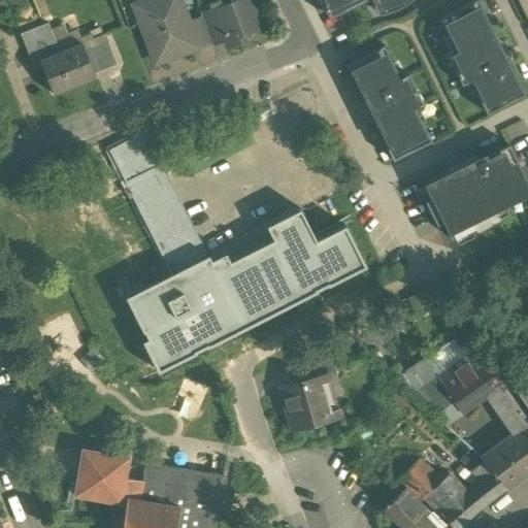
[(179,0),(153,0),(159,13),(139,21),(155,63),(198,47),(189,23),(179,0)]
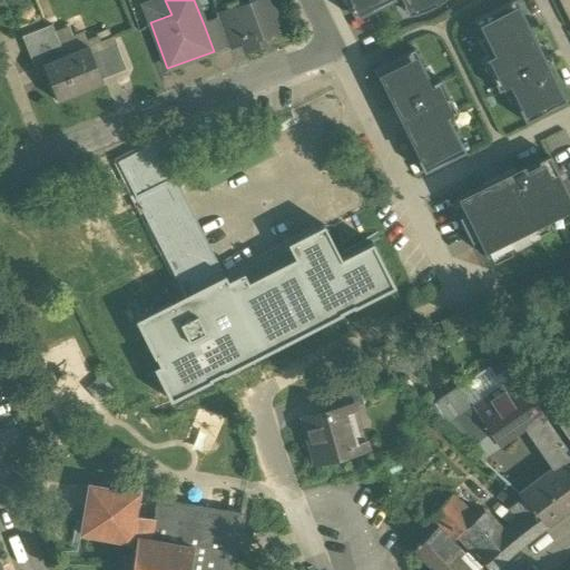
[(268,0),(258,0),(229,11),(241,41),(244,50),(263,43),(259,36),(279,28),(268,0)]
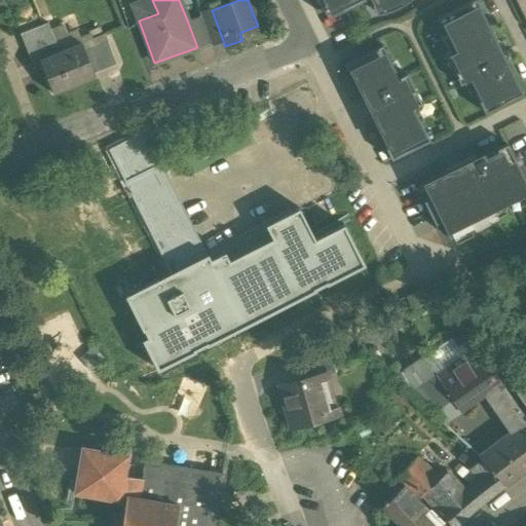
[(318,0),(328,19),(363,0),(370,0),(377,12),(383,8),(400,0),(318,0)]
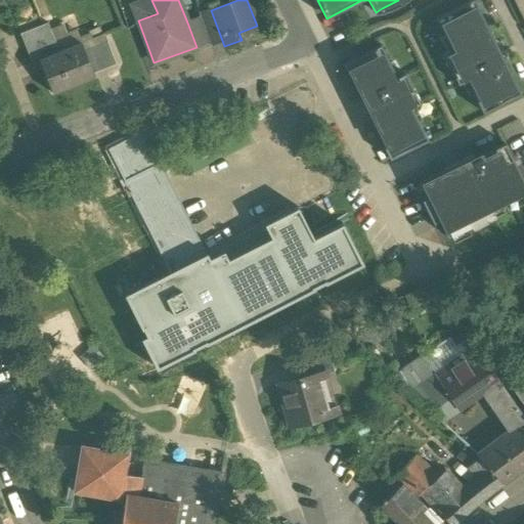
[(474,0),(473,0),(435,19),(451,50),(442,54),(459,86),(468,81),(484,113),(522,93),(474,0)]
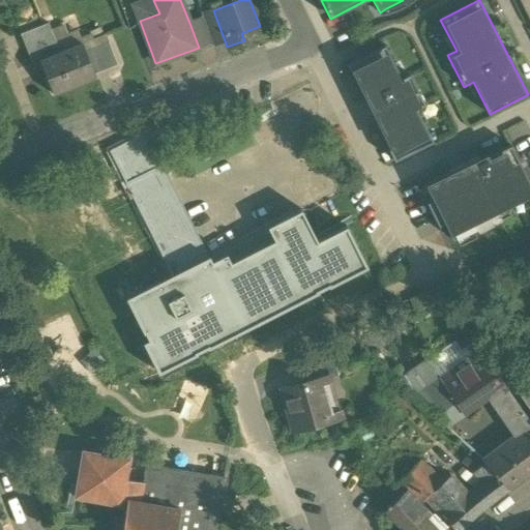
[(213,10),(202,15),(203,18),(212,42),(224,38),(213,10)]
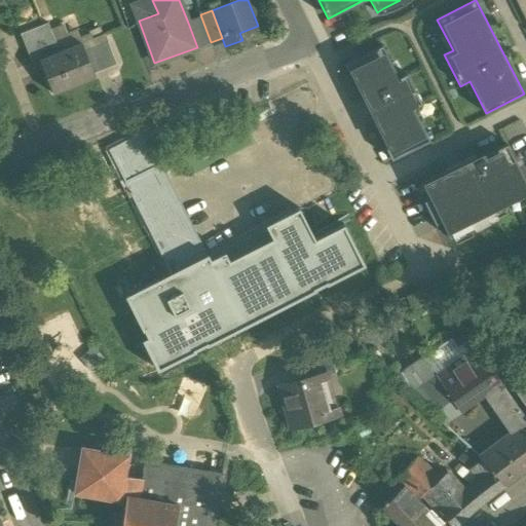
[(201,17),(188,23),(197,47),(211,42),(201,17)]
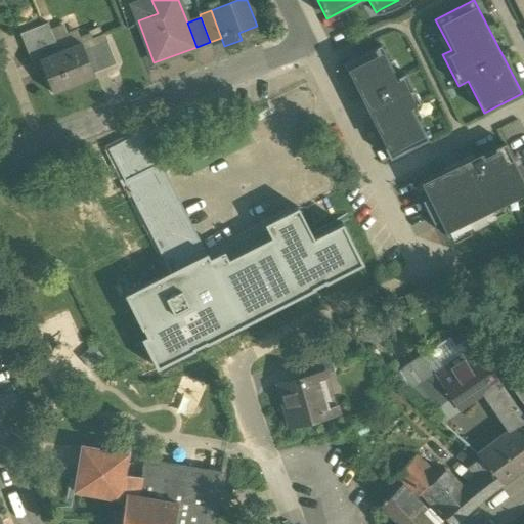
[(47,23),(20,34),(33,64),(40,61),(39,59),(58,52),(53,38),(47,23)]
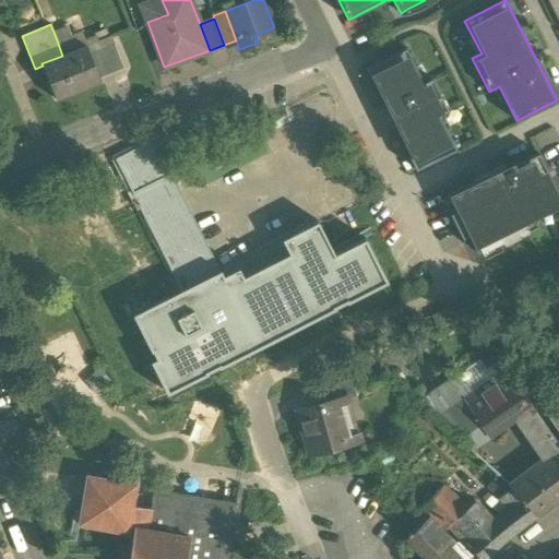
[(80,31),(57,40),(62,56),(86,46),(80,31)]
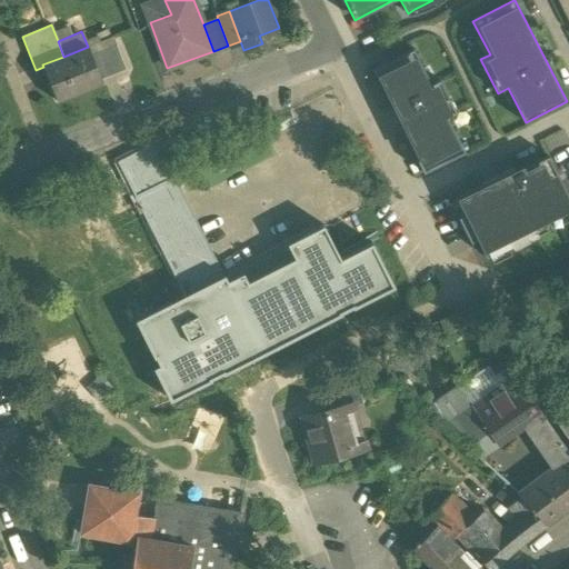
[(115,46),(91,56),(100,80),(125,70),(115,46)]
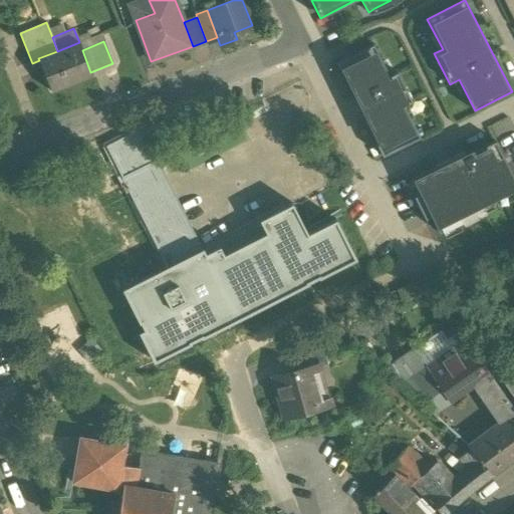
[(57,51),(38,58),(39,60),(52,92),(92,76),(90,72),(82,50),(79,42),(57,51)]
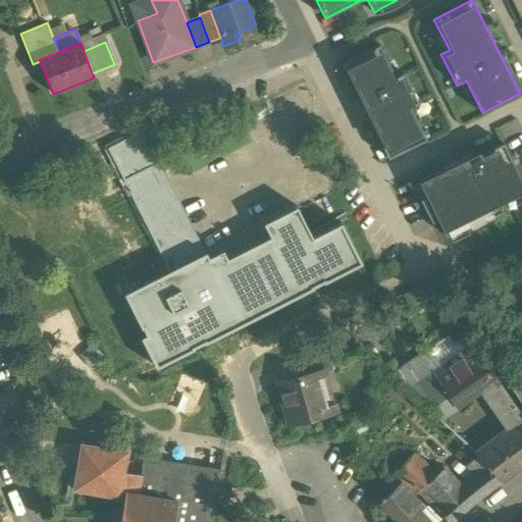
[(379,45),(342,65),(388,157),(425,139),(410,107),(419,103),(403,72),(396,75),(379,45)]
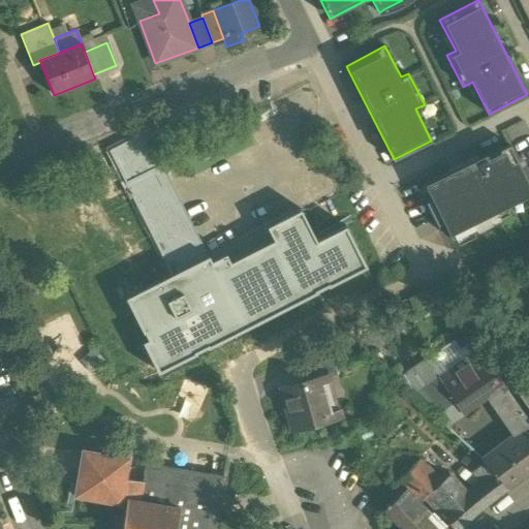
[(145,131),(106,151),(123,184),(161,165),(145,131)]
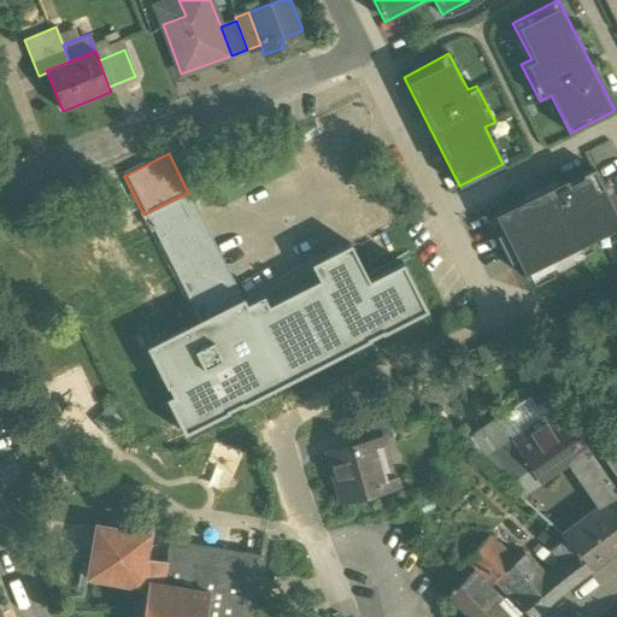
[(521,199),(493,213),(503,233),(495,236),(510,263),(516,259),(527,280),(553,266),(551,262),(616,228),(616,210),(595,169),(524,205),(521,199)]
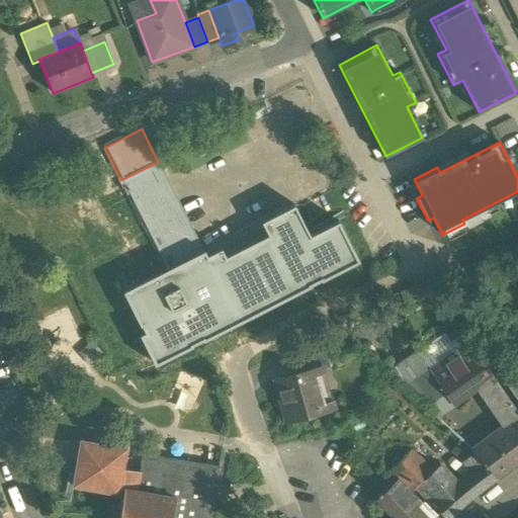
[(203,252),(158,162),(120,180),(166,271),(203,252)]
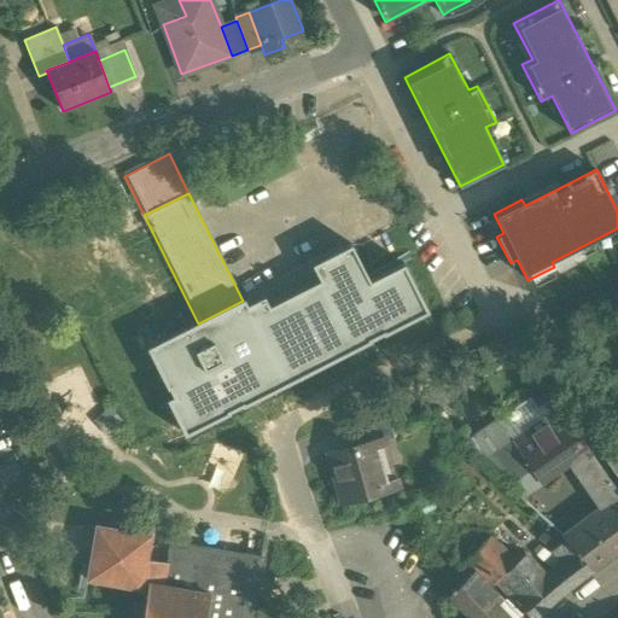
[(250,316),(243,301),(198,324),(149,348),(174,398),(168,401),(184,432),(426,312),(403,263),(368,281),(350,245),(312,264),(320,281),(250,316)]
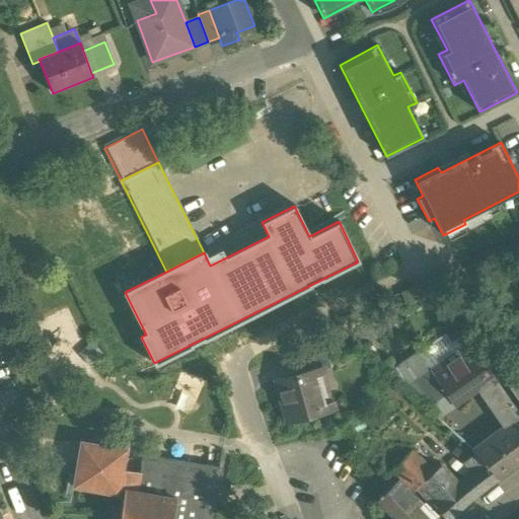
[(373,342),(366,350),(374,358),(382,351),(373,342)]
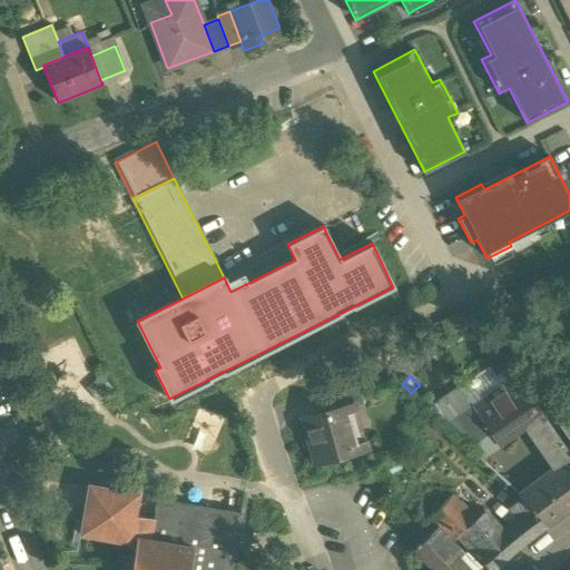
[(475,406),(474,408),(498,442),(526,423),(541,411),(518,376),(475,406)]
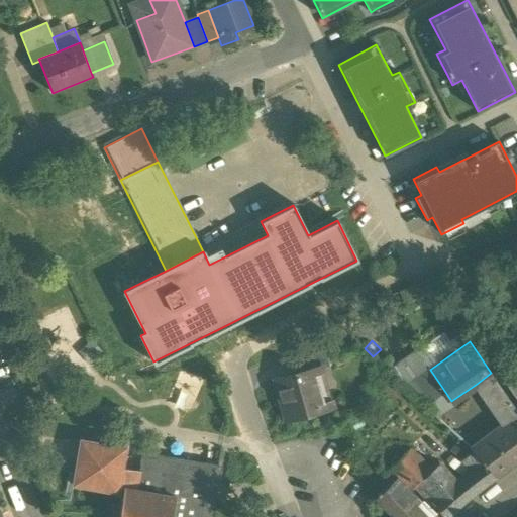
[(325,349),(299,356),(303,372),(314,369),(314,371),(322,369),(330,367),(325,349)]
